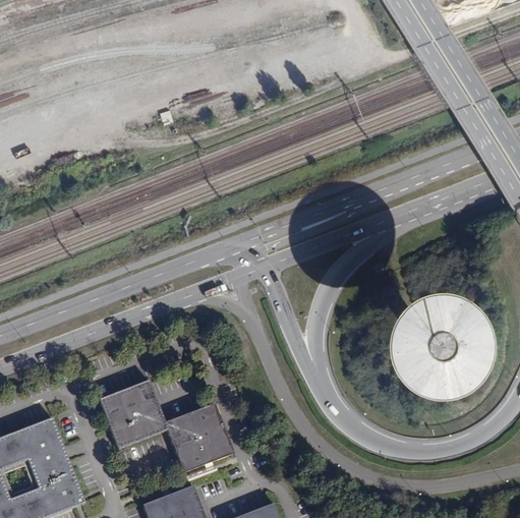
[(160,111),(164,122),(173,120),(170,108),(160,111)]
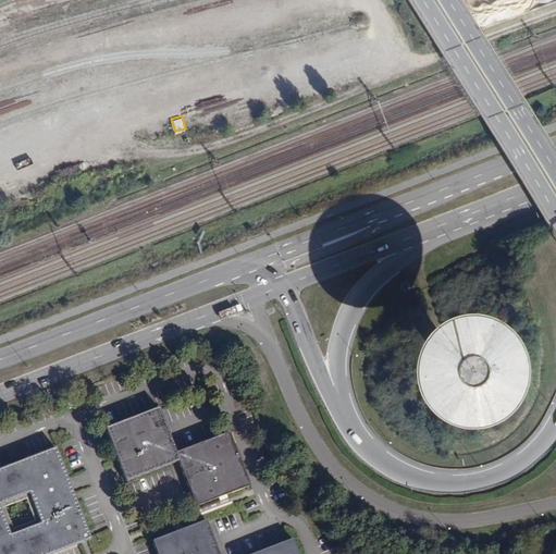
[(474,317),(451,315),(442,318),(430,321),(428,322),(408,343),(402,357),(400,377),(407,399),(419,414),(443,426),(460,428),(480,422),(499,408),(510,391),(514,368),(509,347),(497,331),(474,317)]
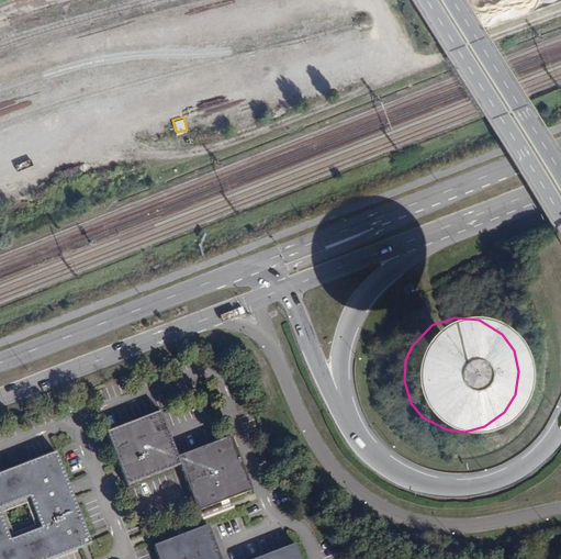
[(127,483),(174,466),(178,454),(160,410),(107,431),(127,483)]
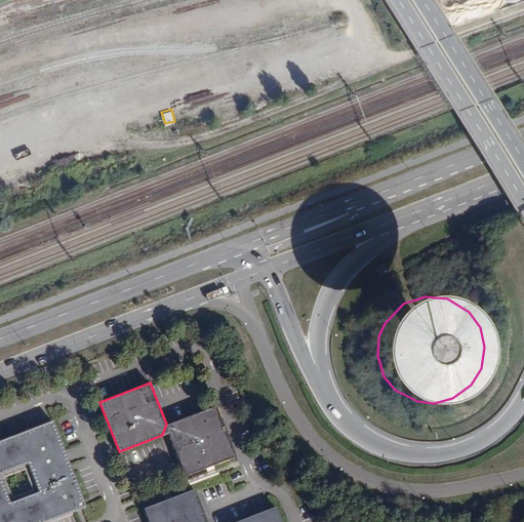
[(215,405),(173,422),(170,432),(168,433),(186,474),(205,466),(213,463),(235,454),(215,405)]
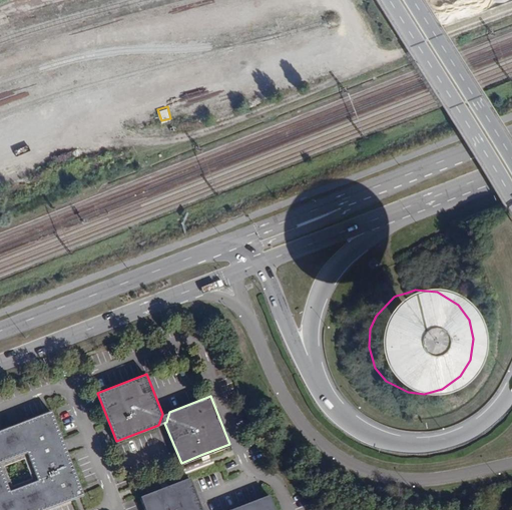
[(0,509),(42,509),(75,497),(73,493),(74,491),(76,489),(82,486),(54,412),(52,410),(0,429),(0,509)]
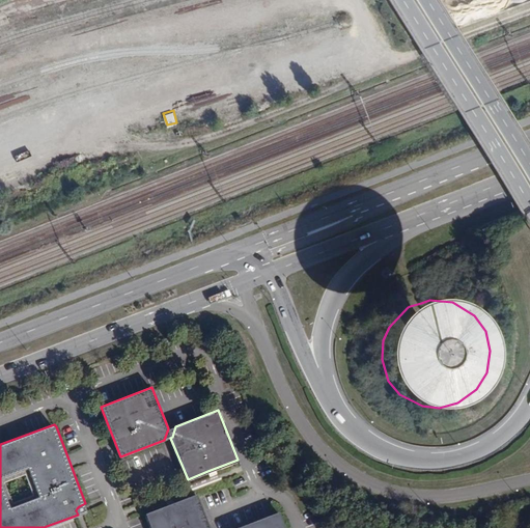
[(170,438),(172,437),(175,426),(168,428),(164,440),(170,438)]
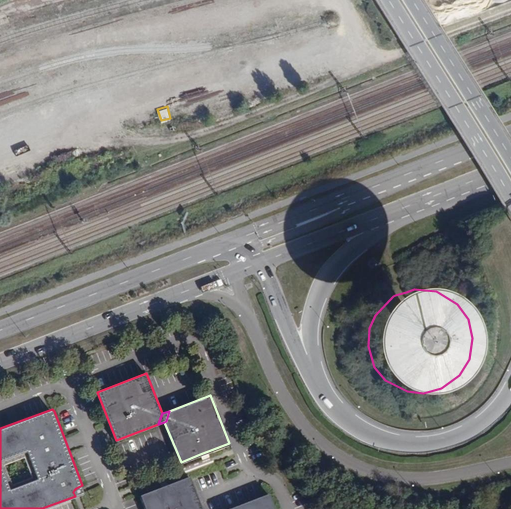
[(168,477),(170,478),(214,461),(212,454),(210,455),(208,451),(200,454),(202,458),(163,474),(164,474),(168,477)]
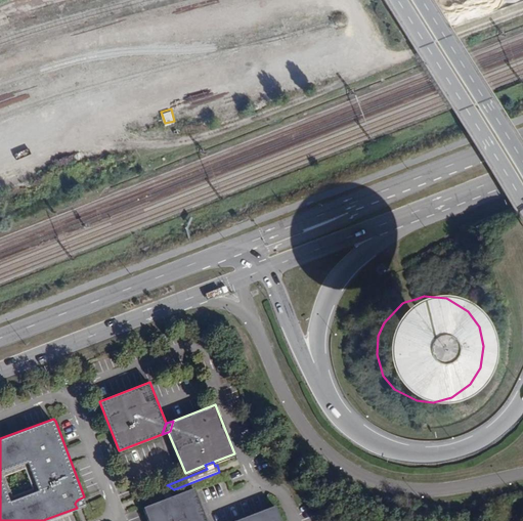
[(170,490),(174,489),(172,488),(168,485),(167,485),(161,487),(160,487),(163,493),(164,493),(166,498),(171,495),(170,490)]
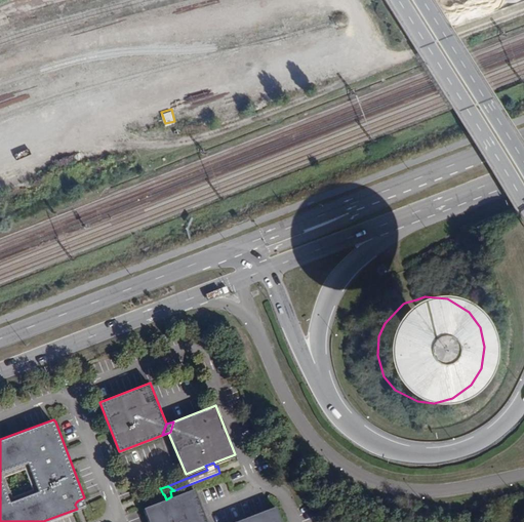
[(208,521),(195,488),(171,496),(166,499),(145,508),(150,521),(208,521)]
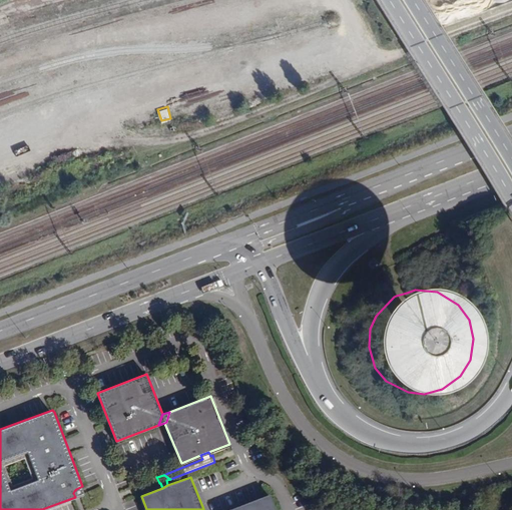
[(84,494),(82,486),(76,489),(74,491),(73,493),(75,497),(84,494)]
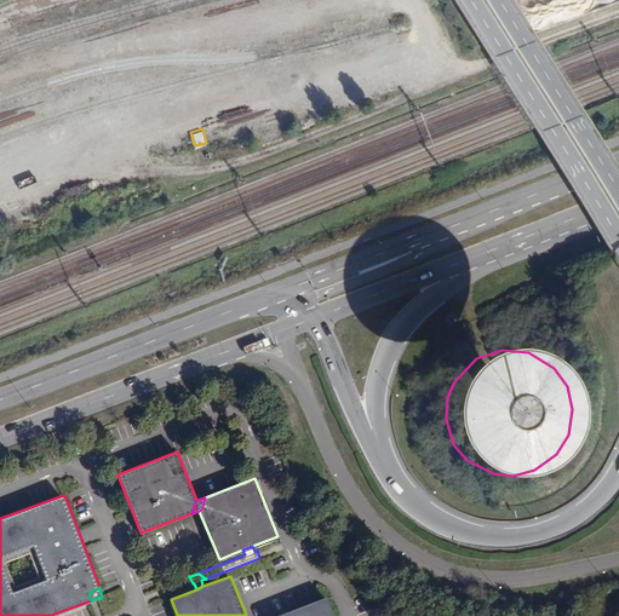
[(280,615),(334,615),(327,597),(280,615)]
